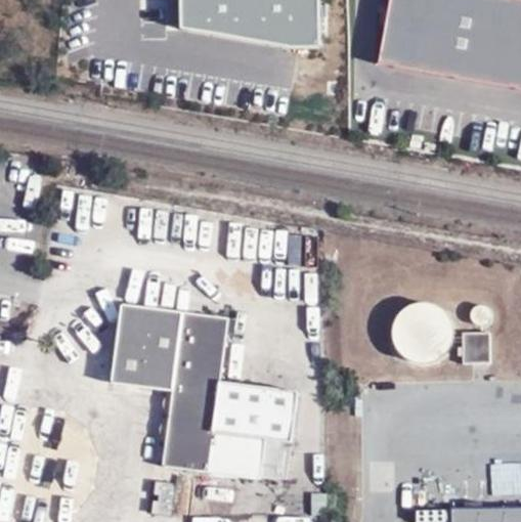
[(163,0),(165,26),(180,26),(287,45),(316,45),(316,0),(163,0)]
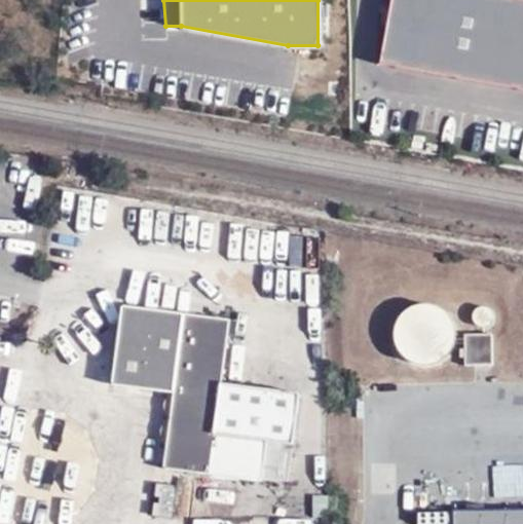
[(389,0),(378,64),(522,88),(522,0),(389,0)]
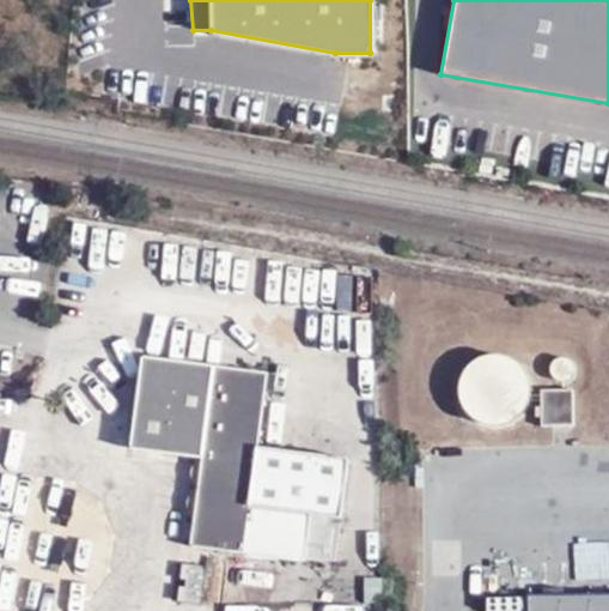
[(256,446),(266,370),(211,363),(141,354),(129,447),(199,457),(188,544),(304,560),(309,513),(339,518),(348,457),(256,446)]
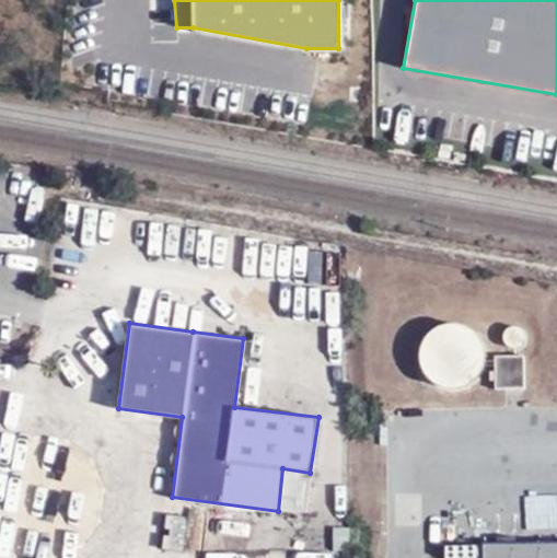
[(482,362),(483,356),(482,348),(479,343),(476,336),(471,330),(465,327),(457,324),(451,324),(444,324),(438,326),(432,329),(426,335),(422,343),(419,349),(419,357),(420,364),(424,372),(428,378),(433,382),(442,386),(450,387),(455,386),(462,385),(467,383),(470,382),(473,379),(474,378),(477,374),(480,370),(480,368),(482,362)]
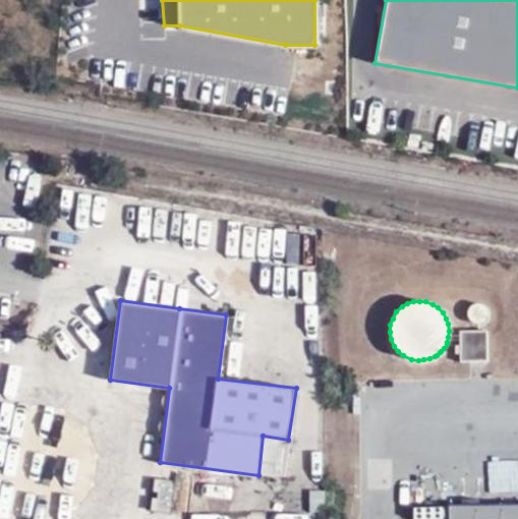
[(485,315),(486,312),(485,308),(483,305),(479,303),(474,302),(472,303),(467,308),(466,314),(467,319),(469,321),(473,323),(478,323),(480,322),(482,321),(484,320),(484,318),(485,316),(485,315)]
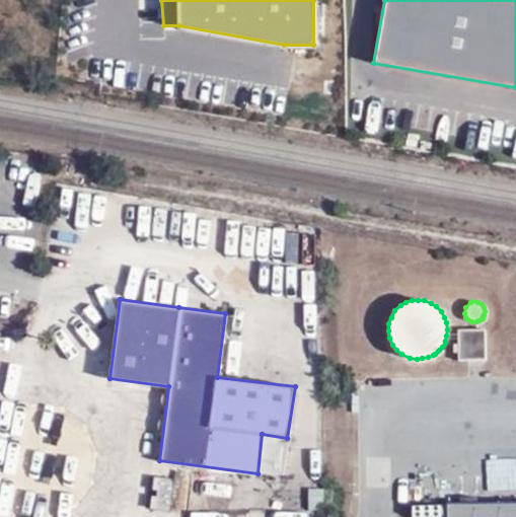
[(485,359),(484,327),(455,327),(456,359),(485,359)]
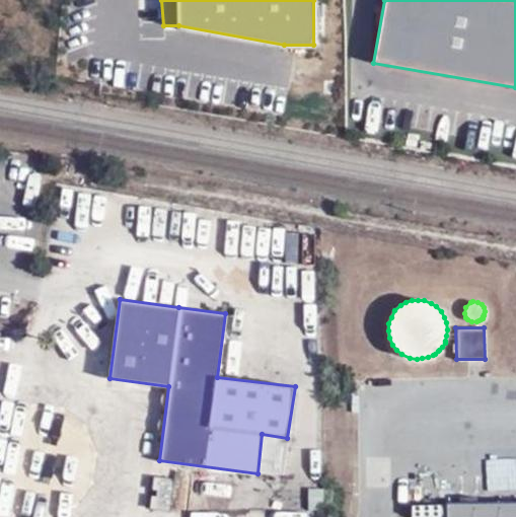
[(515,516),(515,501),(444,502),(444,516),(515,516)]
